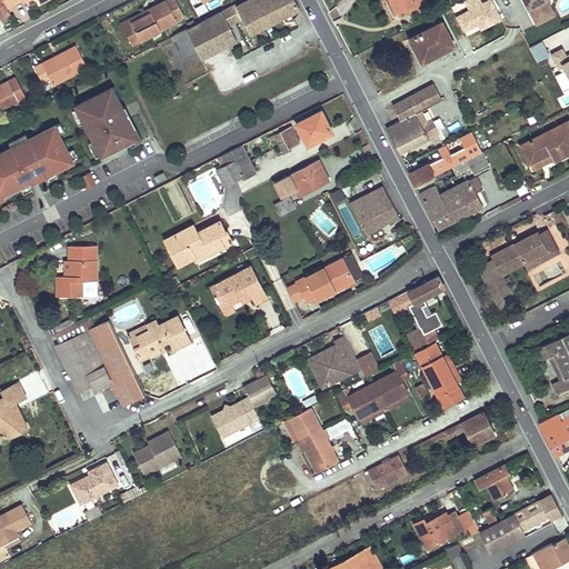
[(0,0),(0,18),(10,12),(8,9),(2,0),(0,0)]
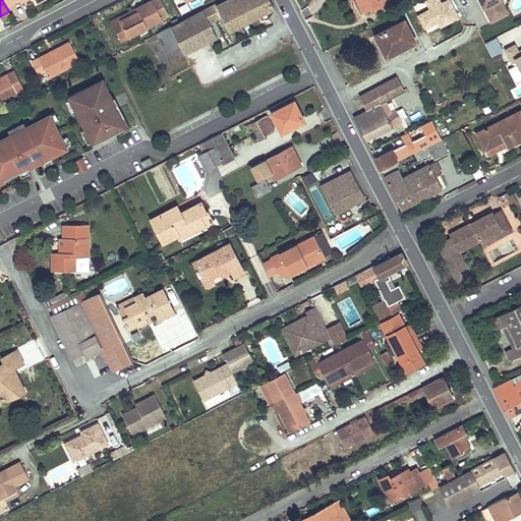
[(162,0),(151,0),(136,7),(138,11),(120,20),(119,16),(112,20),(121,40),(163,18),(162,16),(168,13),(162,0)]
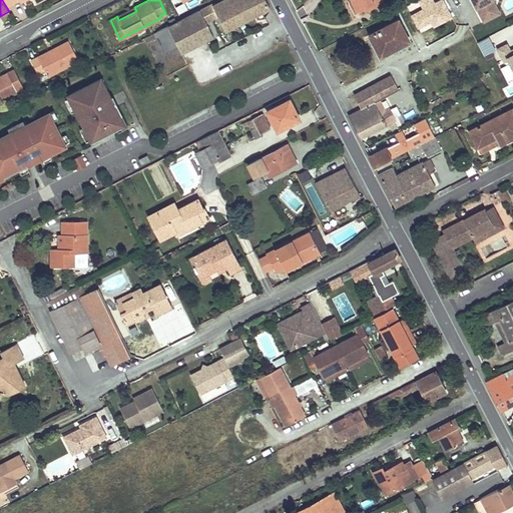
[(169,25),(155,32),(156,36),(159,34),(167,48),(177,43),(182,52),(213,36),(206,21),(218,15),(226,30),(270,7),(266,0),(222,0),(213,5),(212,3),(169,26),(169,25)]
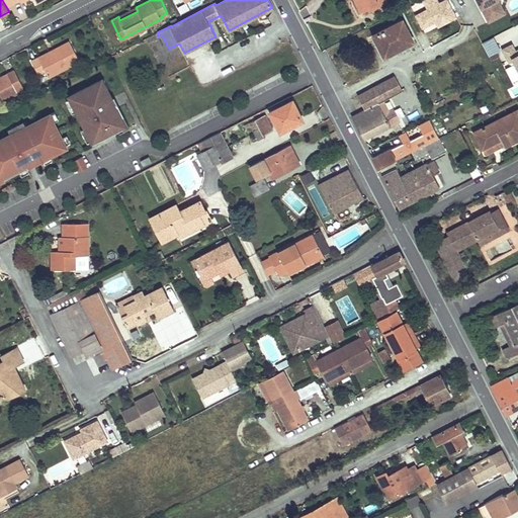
[(354,0),(361,12),(368,8),(372,6),(373,9),(386,2),(385,0),(354,0)]
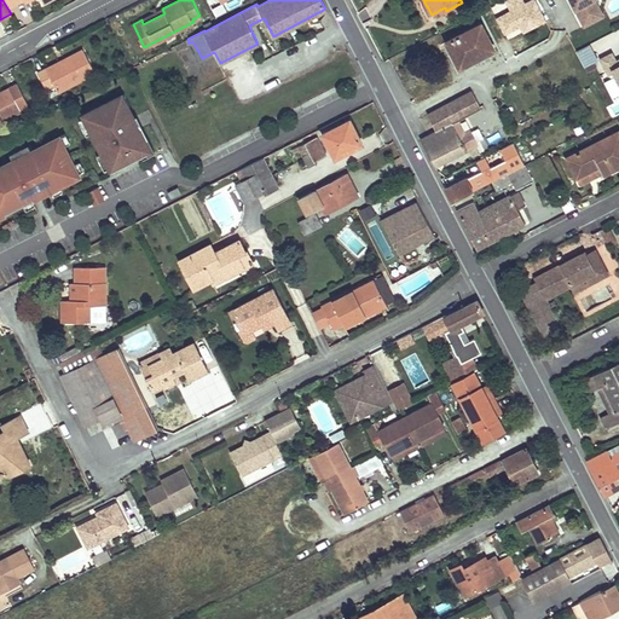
[(536,0),(530,0),(518,6),(528,28),(547,19),(536,0)]
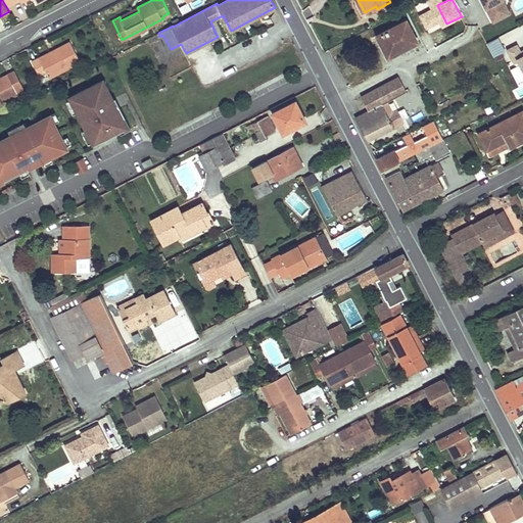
[(482,0),(491,16),(504,10),(498,0),(497,0),(482,0)]
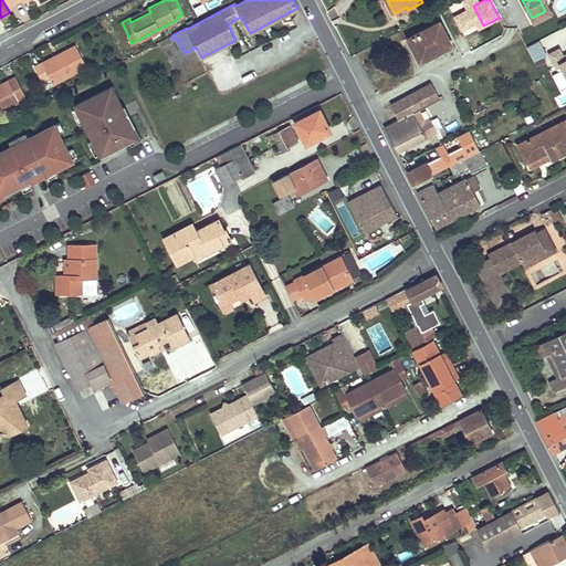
[(538,0),(540,0),(545,11),(532,18),(534,22),(552,13),(544,0),(538,0)]
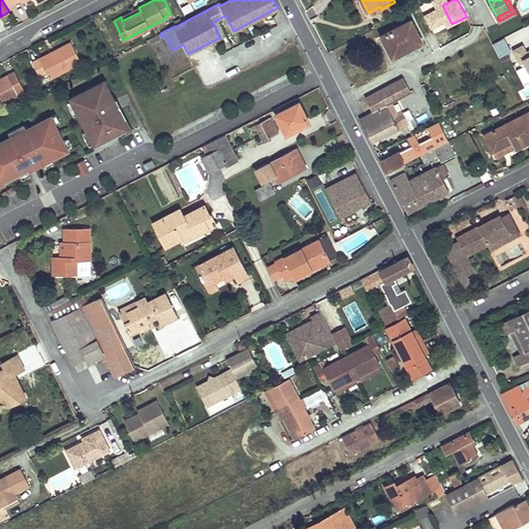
[(190,4),(182,8),(185,14),(193,9),(190,4)]
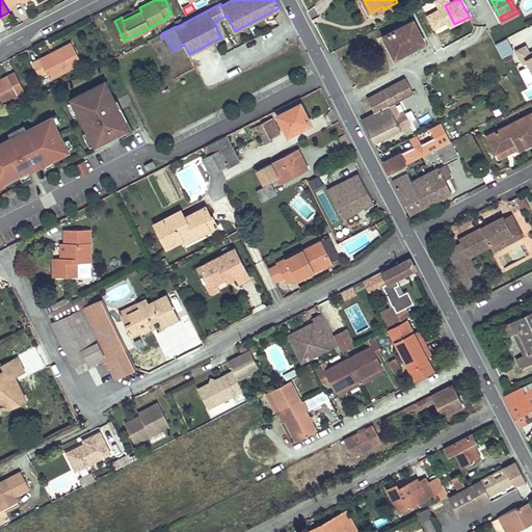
[(139,7),(122,17),(123,21),(141,11),(139,7)]
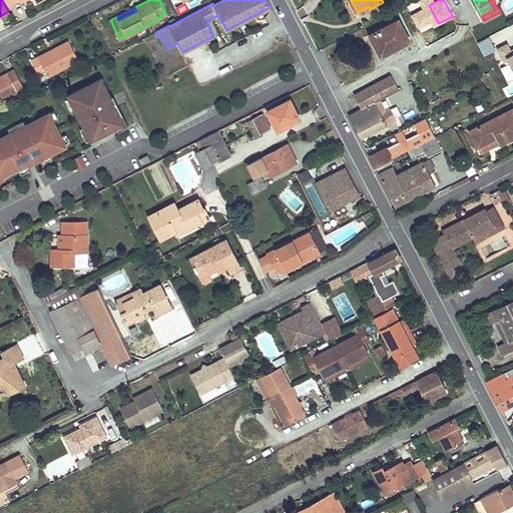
[(399,19),(370,34),(375,43),(377,42),(383,55),(410,41),(399,19)]
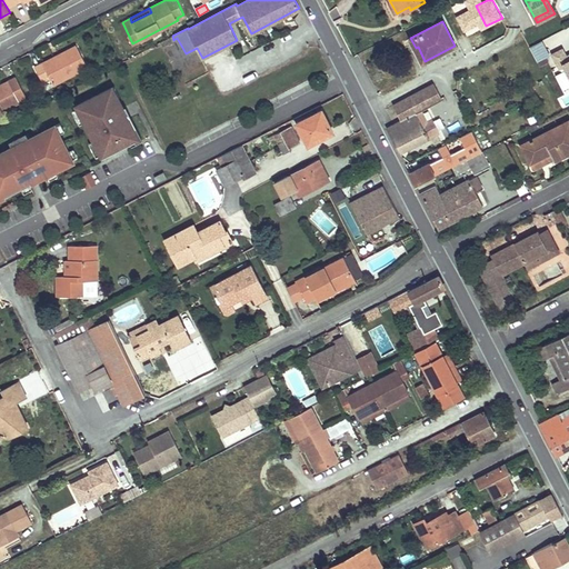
[(555,50),(568,42),(568,41),(568,39),(568,38),(568,28),(548,38),(555,50)]
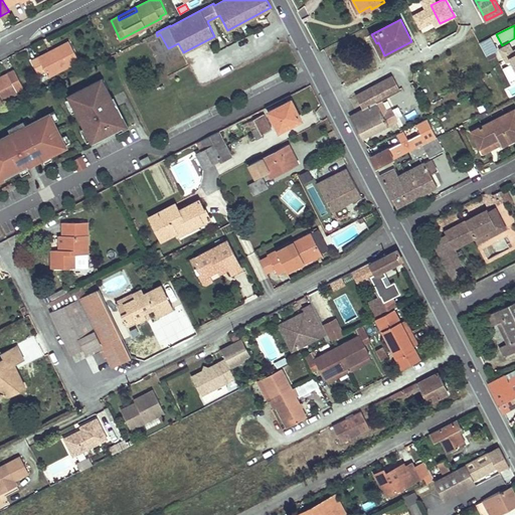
[(156,32),(145,38),(146,42),(157,36),(156,32)]
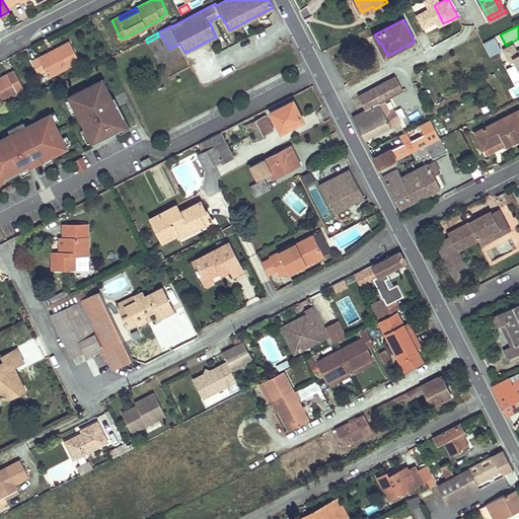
[(483,43),(490,57),(502,51),(495,36),(483,43)]
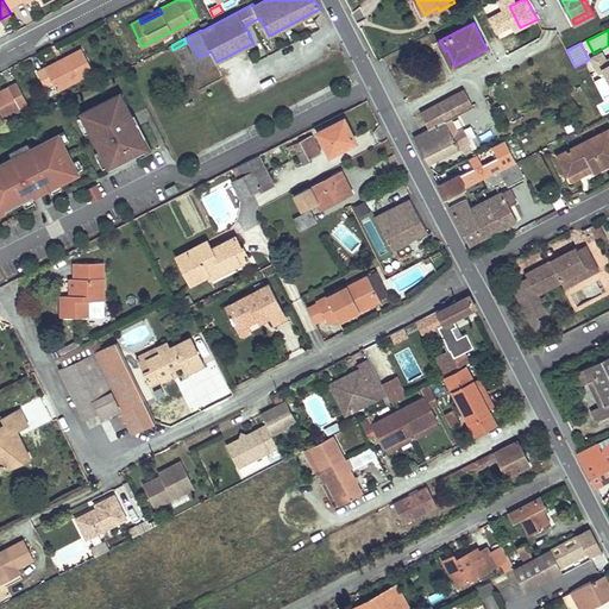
[(46,67),(38,71),(45,86),(54,81),(57,89),(94,71),(82,49),(64,58),(66,62),(48,71),(46,67)]
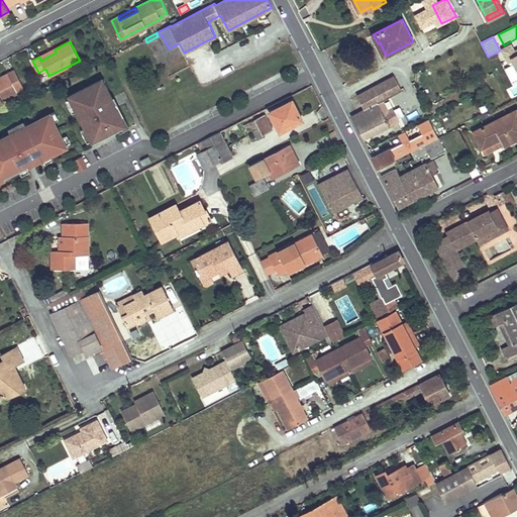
[(380,42),(378,43),(384,57),(386,56),(380,42)]
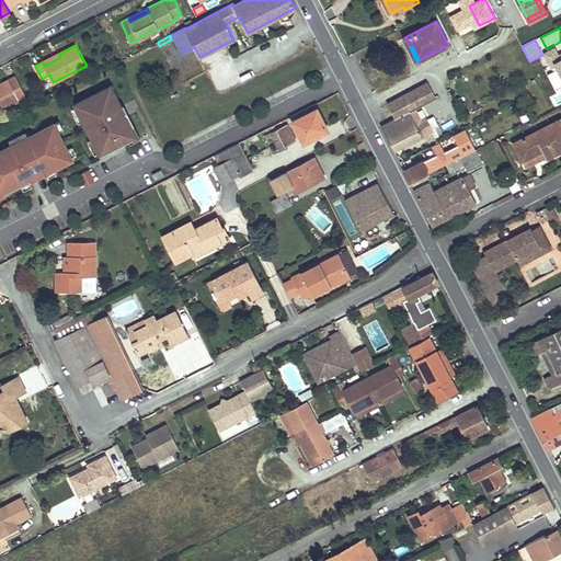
[(59,54),(43,61),(44,66),(60,57),(59,54)]
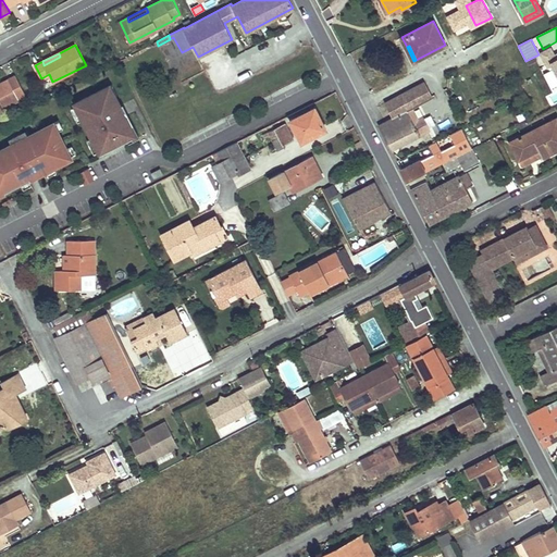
[(15,75),(0,83),(0,107),(25,95),(15,75)]
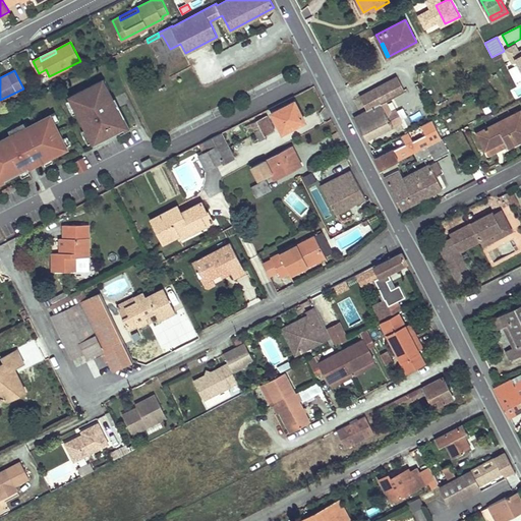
[(397,75),(360,96),(368,110),(353,117),(364,140),(393,125),(382,103),(404,92),(397,75)]
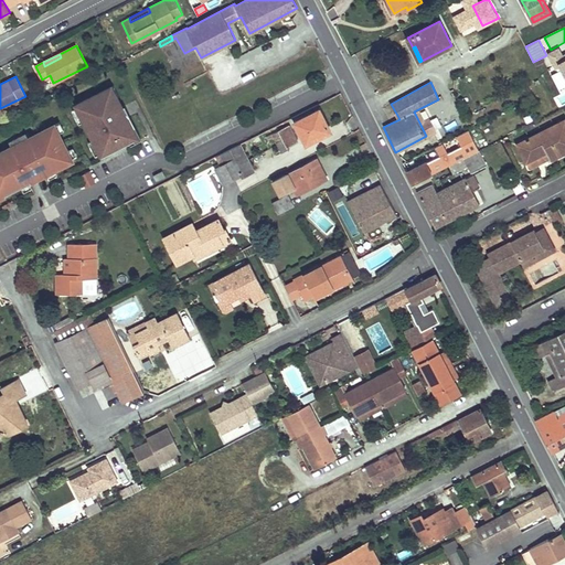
[(113,84),(107,87),(113,98),(117,96),(118,95),(113,84)]
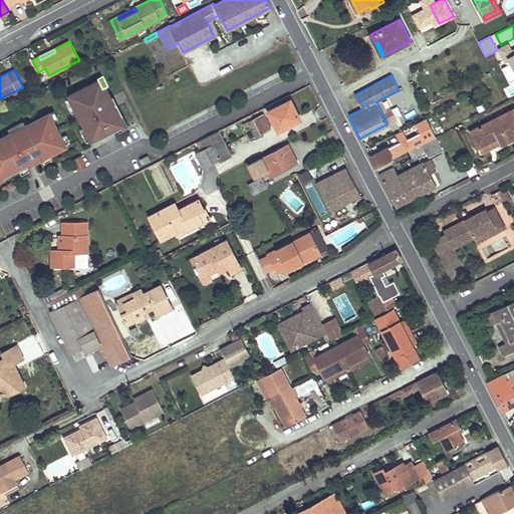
[(97,79),(68,94),(69,97),(76,109),(84,126),(90,139),(92,142),(121,126),(116,116),(120,114),(106,87),(102,89),(97,79)]
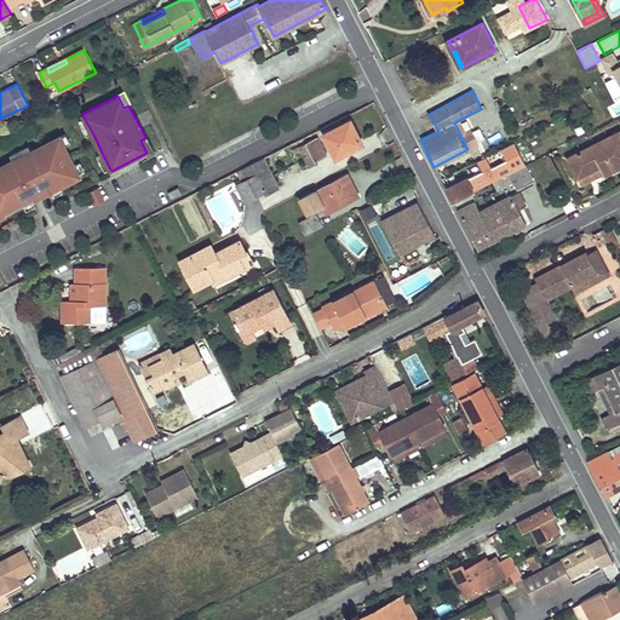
[(92,132),(84,118),(79,120),(86,135),(92,132)]
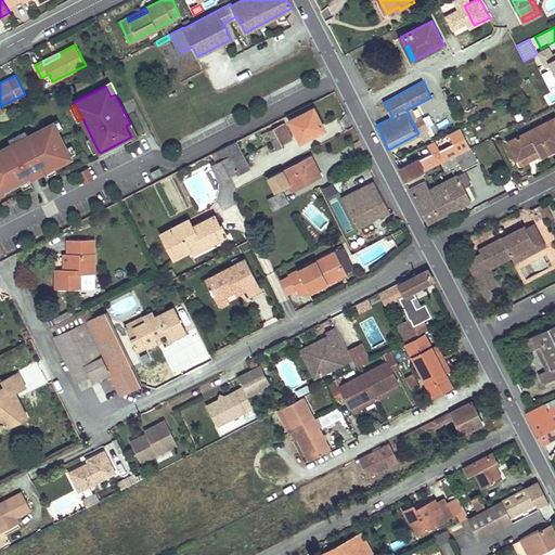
[(313,107),(289,119),(301,141),(324,129),(313,107)]
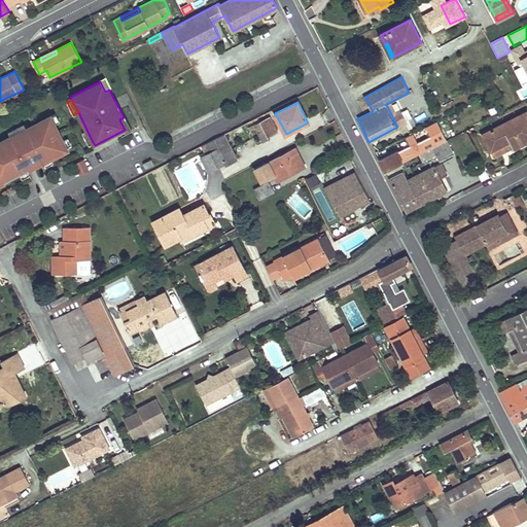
[(526,110),(483,134),(491,150),(510,141),(515,149),(526,142),(526,110)]
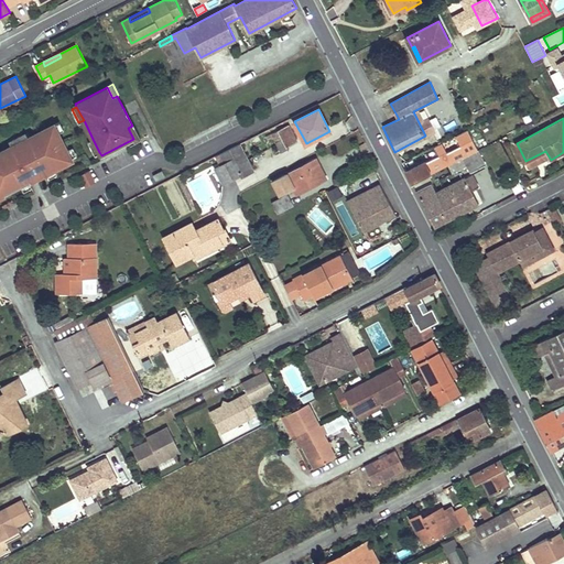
[(60,120),(54,123),(58,132),(64,129),(60,120)]
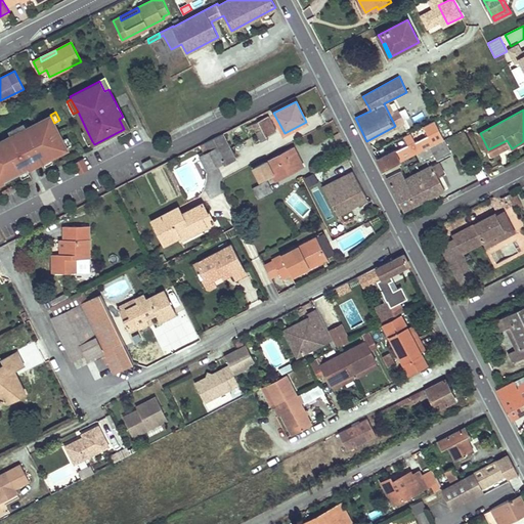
[(11,134),(0,139),(0,181),(20,172),(29,168),(27,165),(34,161),(36,164),(43,160),(51,156),(67,147),(67,146),(62,138),(54,123),(50,115),(27,127),(11,134)]
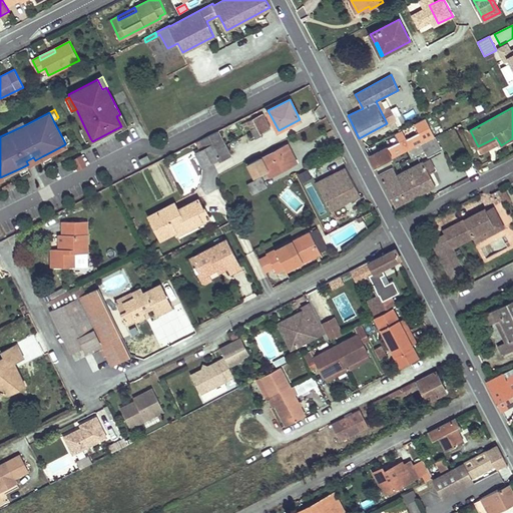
[(120,114),(116,116),(121,126),(122,128),(128,125),(122,113),(120,114)]
